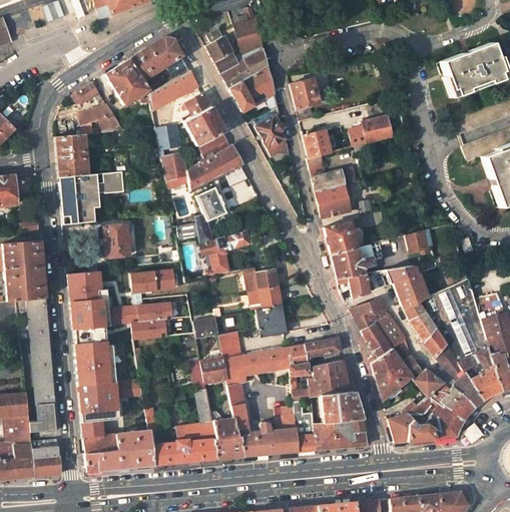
[(49,21),(65,15),(59,0),(56,0),(43,5),(49,21)]
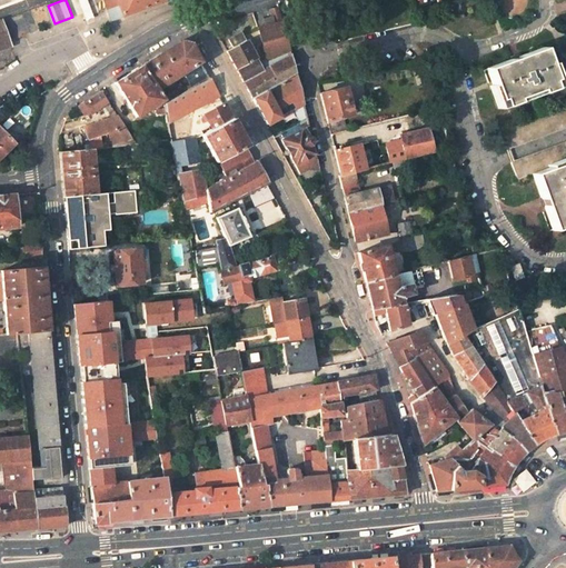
[(80,0),(88,17),(91,16),(96,15),(89,0),(80,0)]
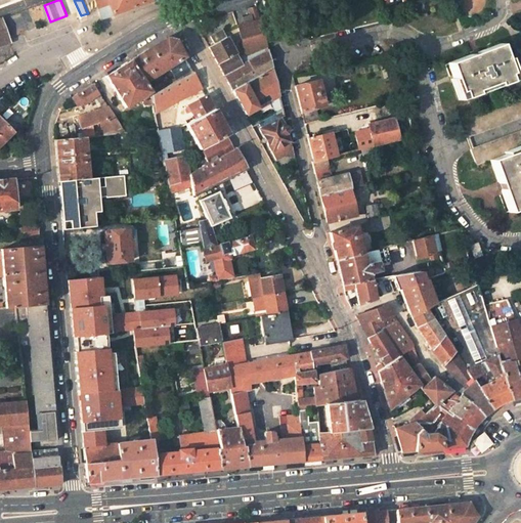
[(98,0),(105,16),(138,4),(149,0),(98,0)]
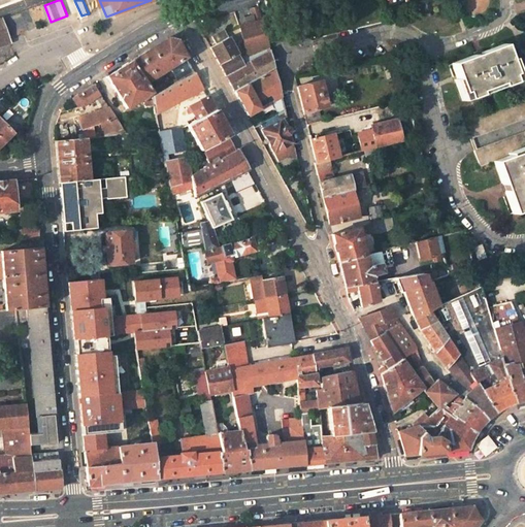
[(261,6),(253,8),(255,21),(242,24),(250,55),(241,58),(245,65),(228,75),(236,90),(276,68),(261,6)]
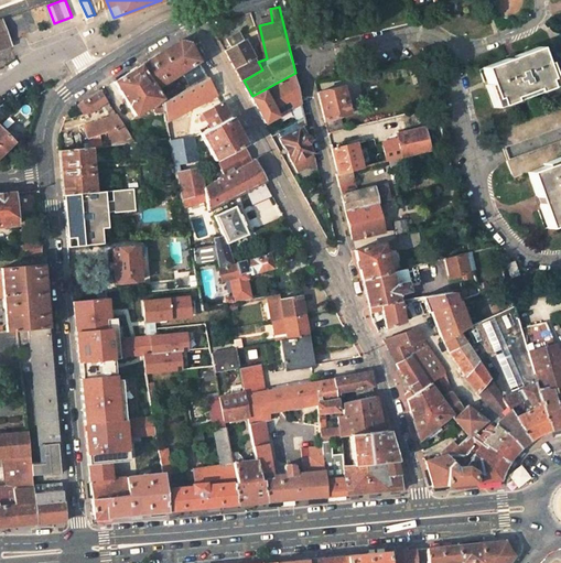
[(2,20),(0,20),(0,43),(10,40),(2,20)]
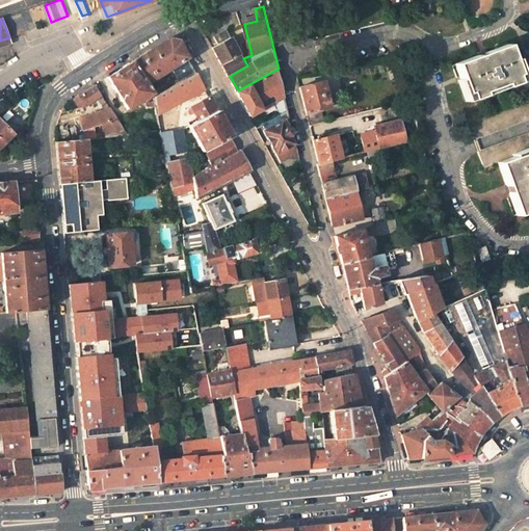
[(216,36),(219,44),(214,47),(230,76),(247,65),(243,58),(236,46),(238,44),(237,42),(235,43),(228,29),(216,36)]
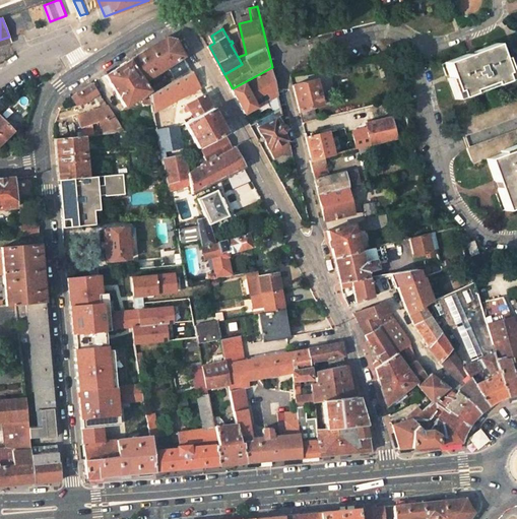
[(145,81),(169,67),(174,74),(176,73),(178,79),(193,70),(177,40),(168,37),(132,59),(145,81)]
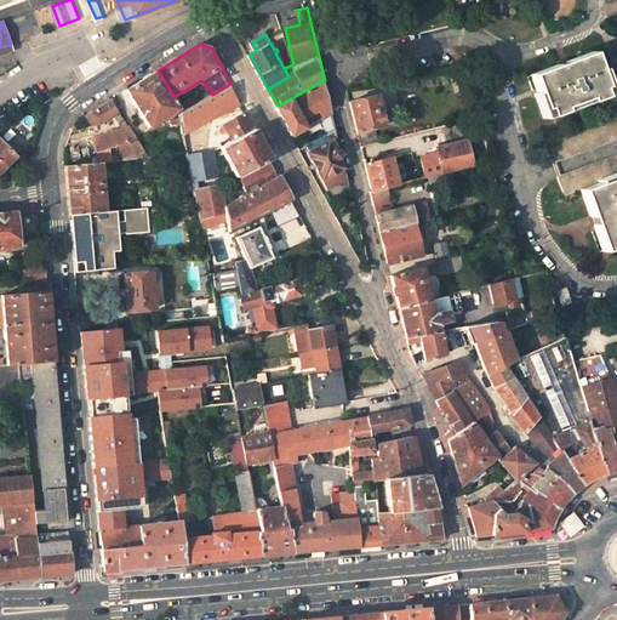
[(594,51),(533,73),(546,107),(548,106),(552,115),(566,111),(565,106),(590,96),(593,101),(606,96),(604,86),(606,85),(594,51)]
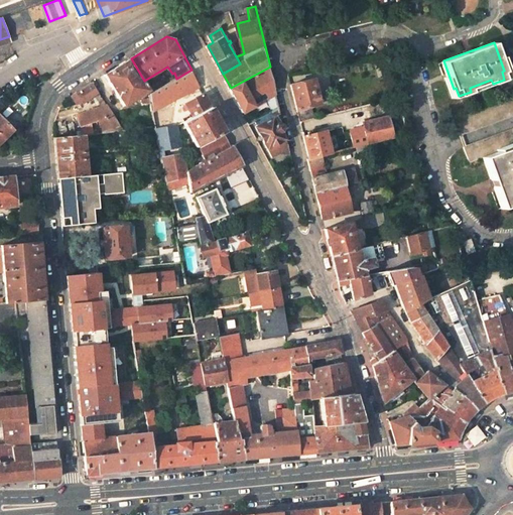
[(107,75),(126,105),(150,90),(144,81),(131,58),(107,75)]
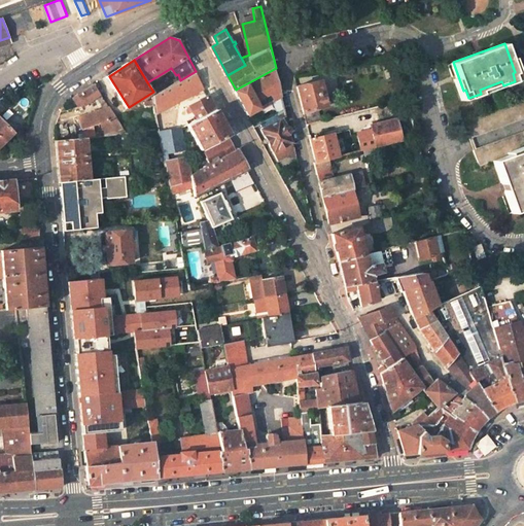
[(342,73),(355,70),(353,64),(340,67),(342,73)]
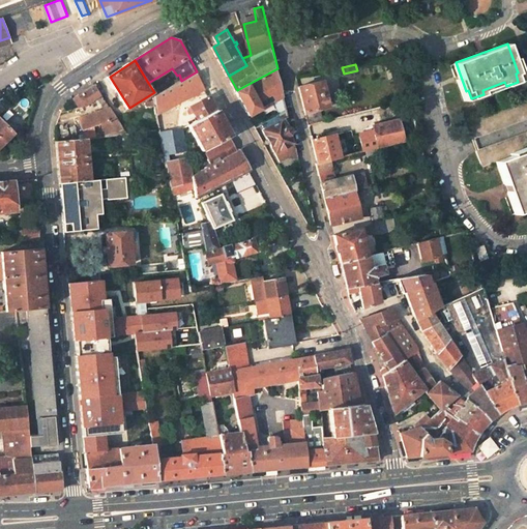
[(250,115),(275,100),(280,114),(288,110),(277,68),(237,90),(250,115)]
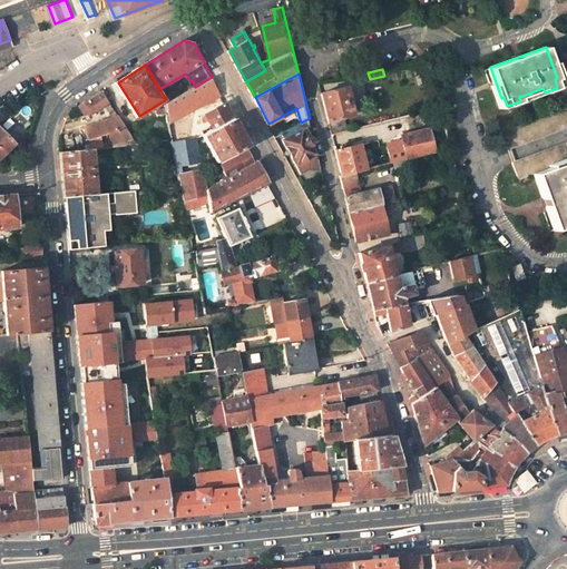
[(169,123),(222,94),(212,77),(195,87),(167,102),(169,123)]
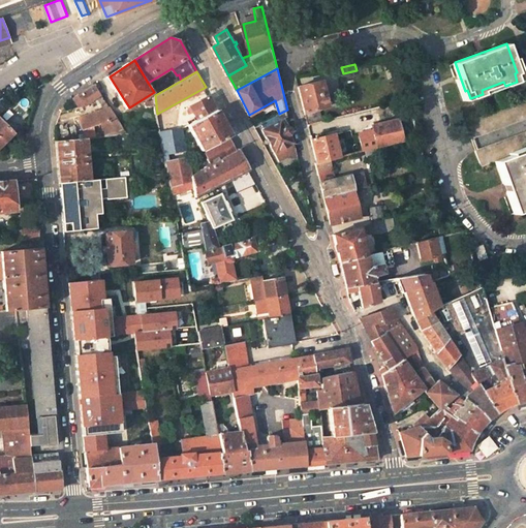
[(330,106),(322,81),(300,86),(309,124),(322,121),(319,109),(330,106)]
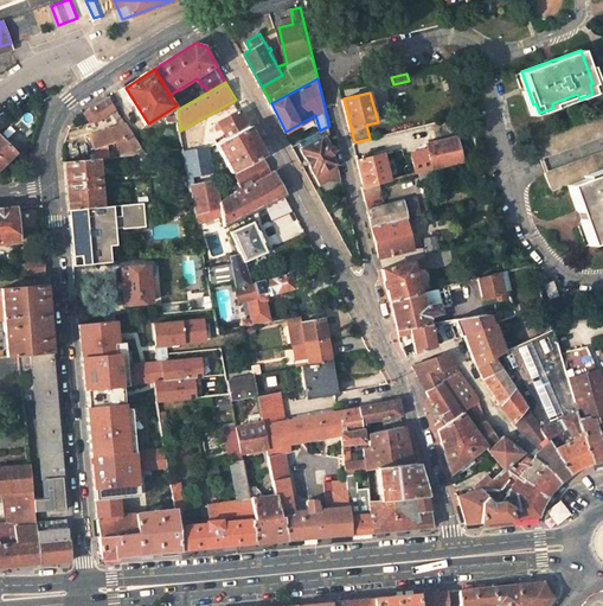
[(94,108),(101,119),(117,108),(114,102),(115,101),(113,96),(94,108)]
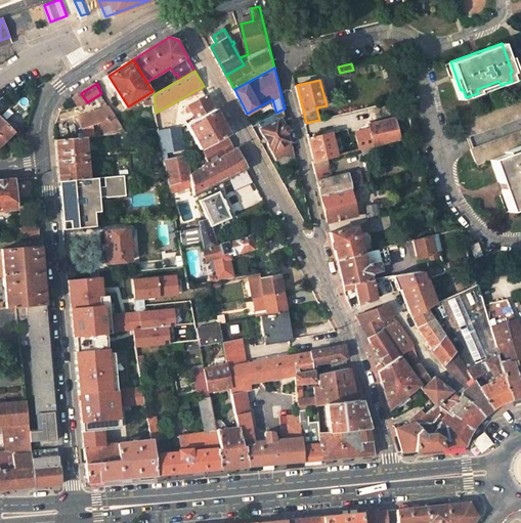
[(208,94),(188,104),(189,105),(186,106),(189,113),(193,112),(196,116),(192,117),(194,120),(215,107),(208,94)]
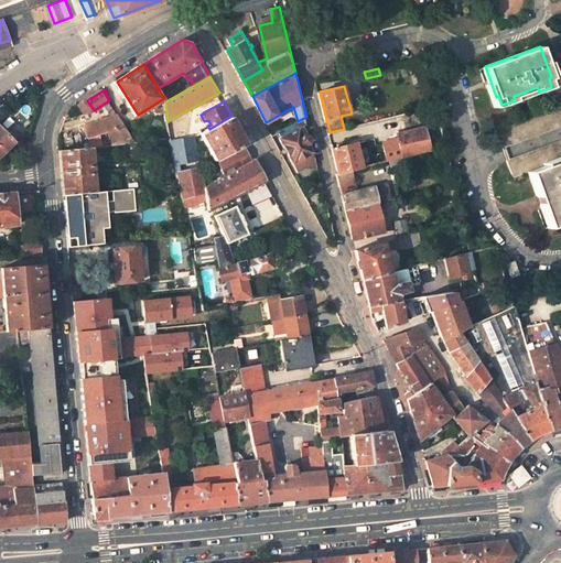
[(503,145),(560,123),(560,106),(497,130),(503,145)]
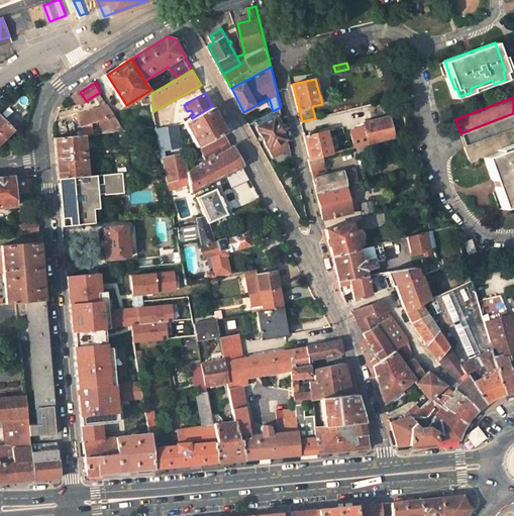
[(83,126),(112,116),(108,104),(83,113),(80,116),(83,126)]
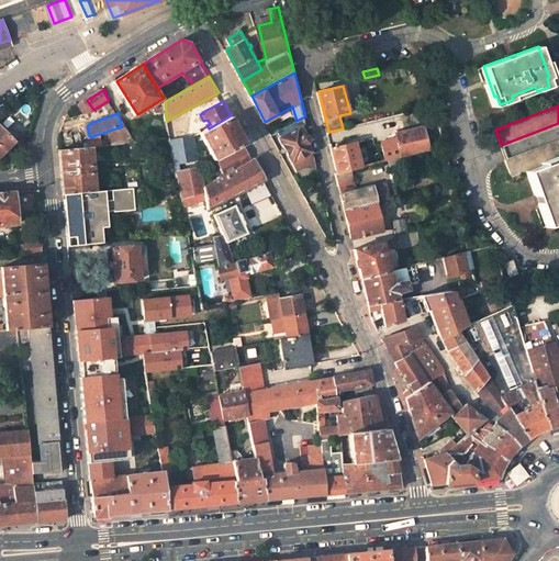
[(201,133),(216,158),(246,143),(231,115),(201,133)]
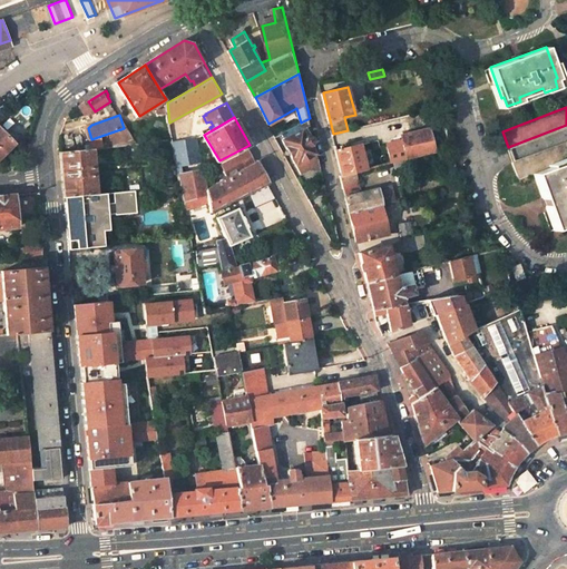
[(448,124),(431,128),(437,151),(453,148),(448,124)]
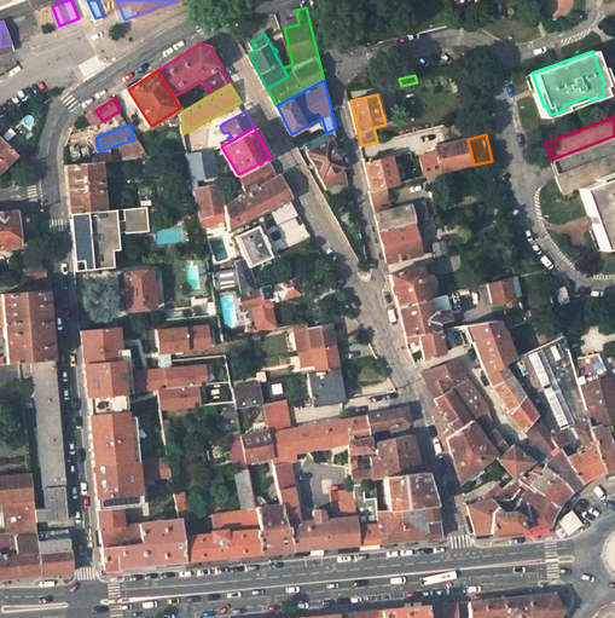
[(337,136),(308,151),(329,189),(341,182),(342,183),(344,184),(347,184),(349,184),(337,136)]
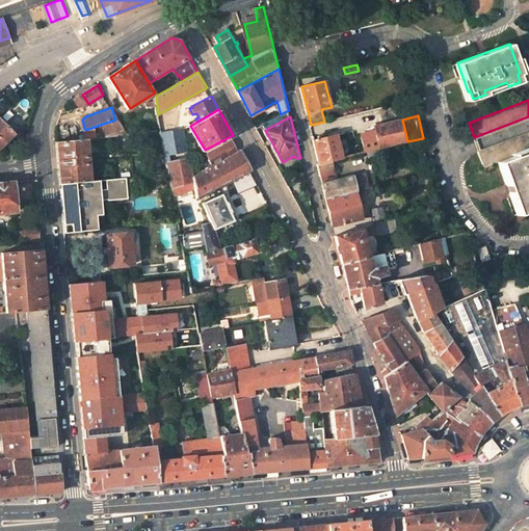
[(0,117),(0,148),(16,133),(0,117)]
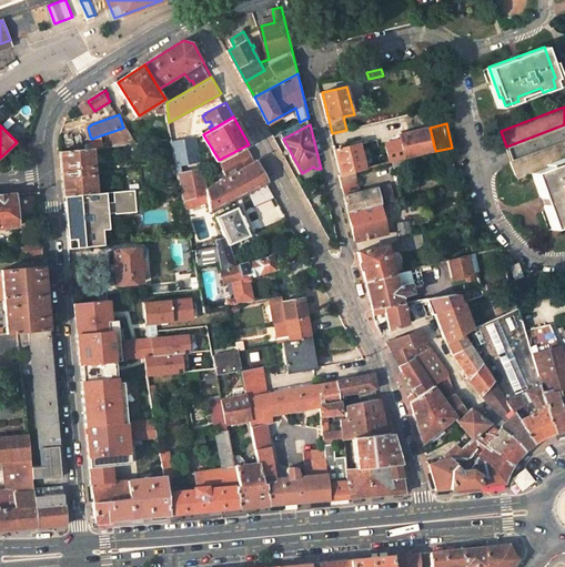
[(362,149),(361,143),(336,150),(342,173),(340,174),(341,175),(356,172),(360,171),(360,170),(393,161),(407,158),(435,151),(430,128),(402,134),(403,139),(362,149)]
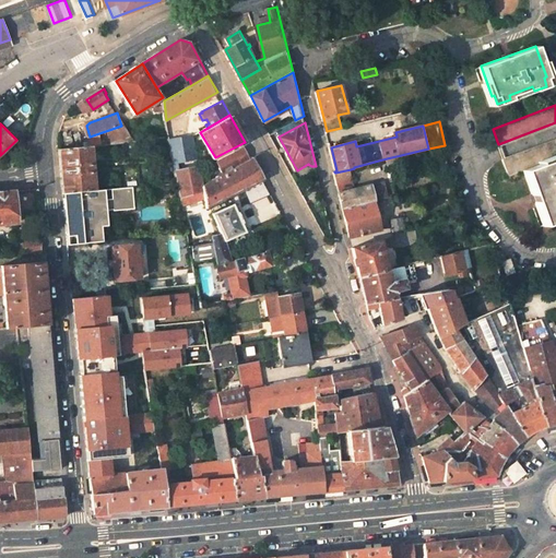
[(196,135),(170,141),(181,197),(205,191),(204,185),(196,135)]
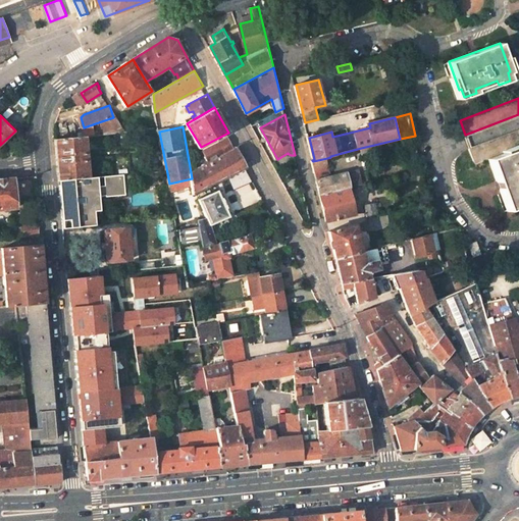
[(518,132),(471,150),(476,164),(489,159),(509,211),(518,206),(518,132)]
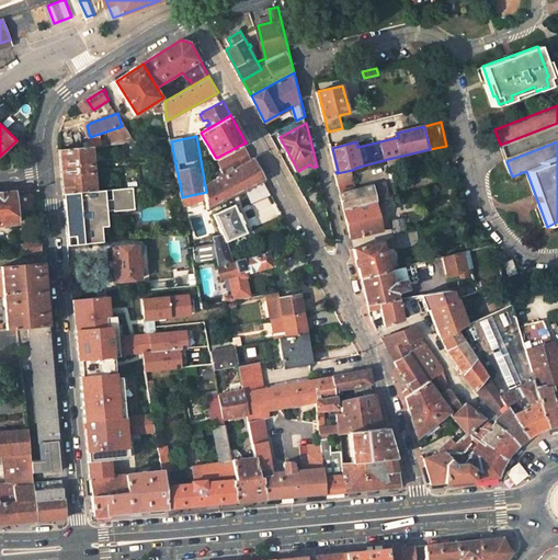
[(97,190),(92,146),(61,149),(65,193),(97,190)]
